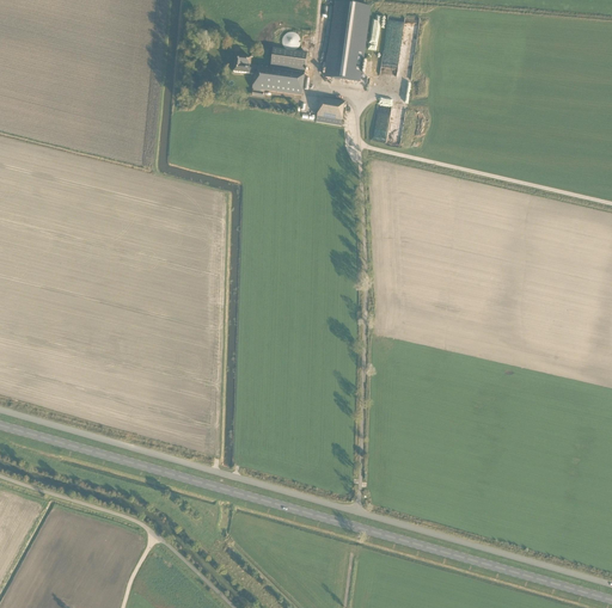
[(336,0),(326,75),(360,80),(371,5),(336,0)]
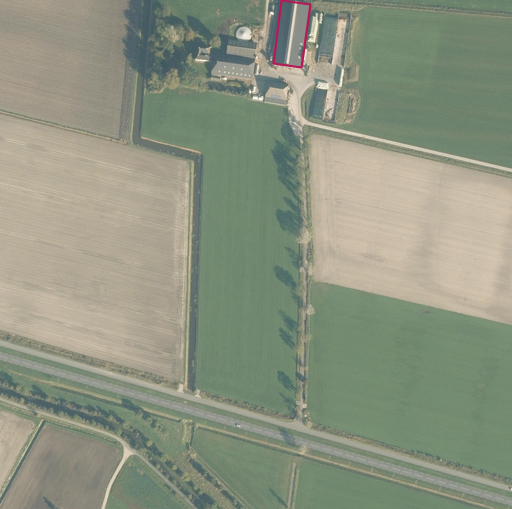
[(246,25),(244,25),(241,25),(239,26),(237,28),(236,30),(236,32),(236,35),(237,37),(239,39),(241,40),(244,40),(246,40),(248,39),(250,37),(251,35),(251,32),(251,30),(250,28),(248,26),(246,25)]
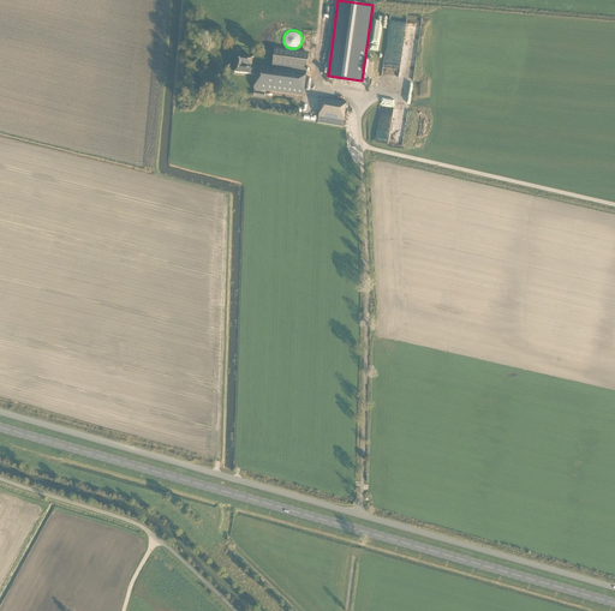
[(309,51),(274,46),(272,64),(261,63),(260,64),(251,63),(252,57),(237,54),(234,70),(256,72),(255,87),(254,94),(264,96),(266,88),(304,93),(309,51)]
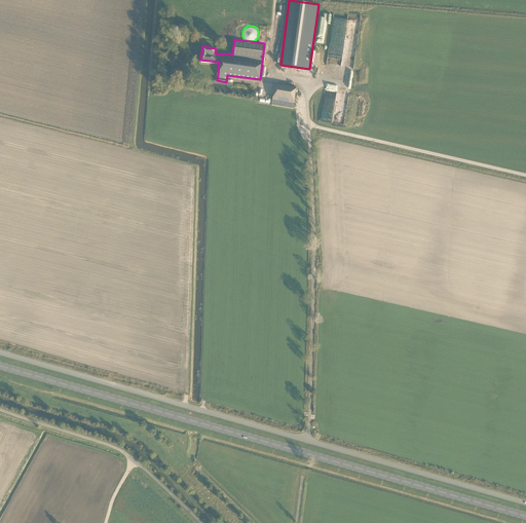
[(297,85),(275,81),(272,98),(271,103),(293,106),(297,85)]
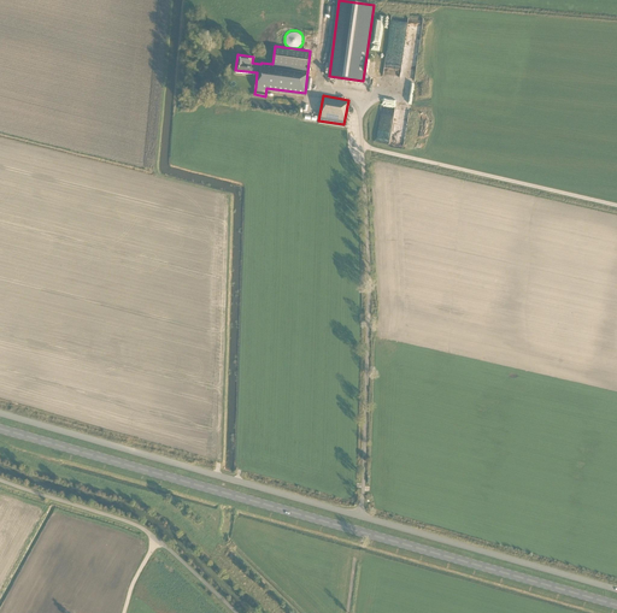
[(395,106),(392,135),(387,134),(386,140),(405,142),(410,107),(395,106)]
